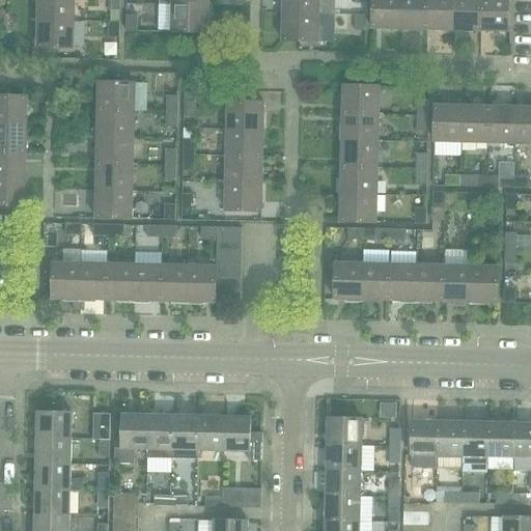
[(75,0),(37,0),(38,4),(39,4),(39,21),(75,22),(75,0)]
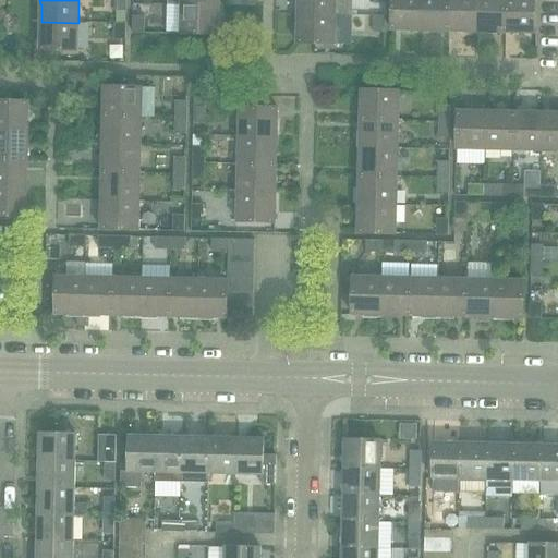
[(125,0),(113,0),(114,11),(126,12),(125,0)]
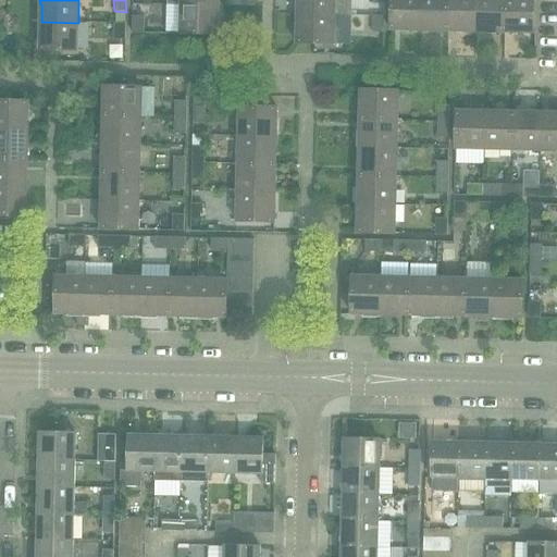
[(335,0),(298,0),(298,14),(335,15),(335,0)]
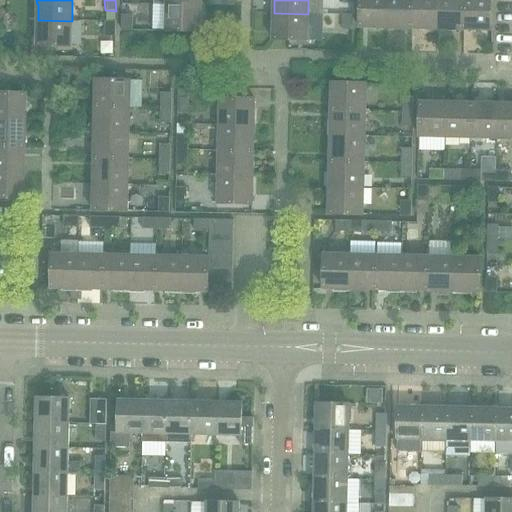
[(385,0),(359,0),(360,8),(359,28),(370,28),(370,27),(385,27),(385,0)]
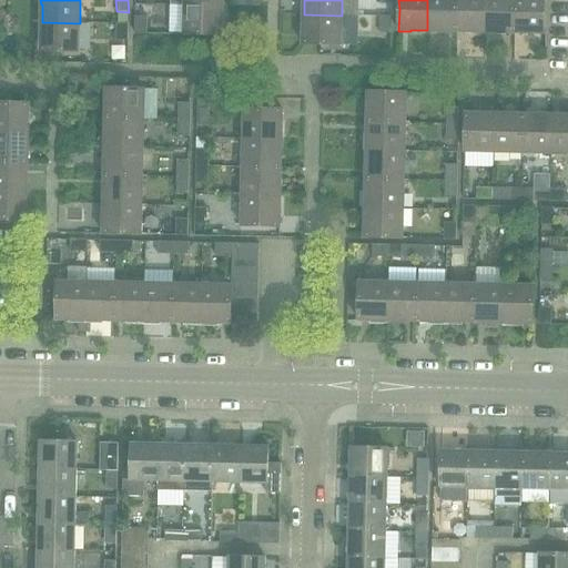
[(457,0),(427,0),(427,30),(445,30),(445,32),(456,32),(457,0)]
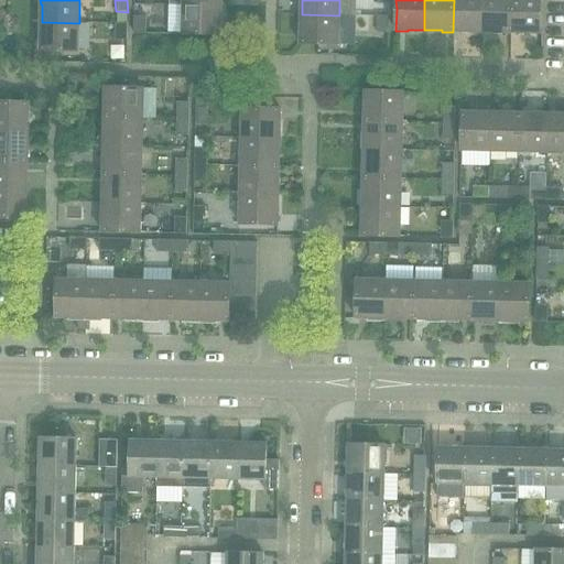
[(483,0),(454,0),(453,32),(465,32),(465,31),(481,31),(483,0)]
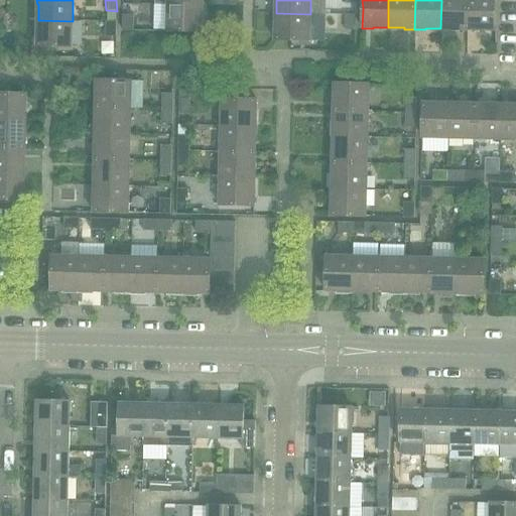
[(467,0),(441,0),(440,28),(457,29),(457,30),(467,30),(467,0)]
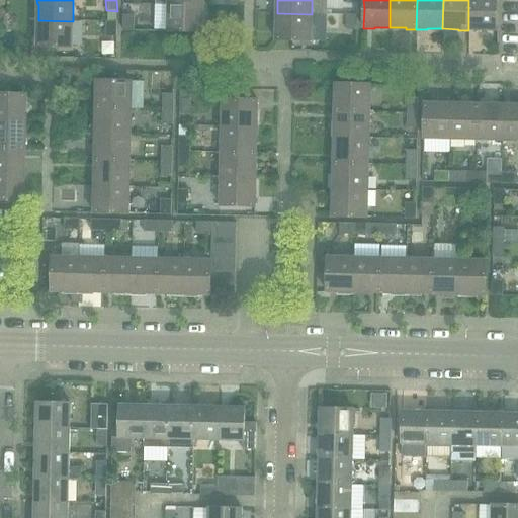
[(496,0),(468,0),(468,30),(480,30),(480,29),(496,29),(496,0)]
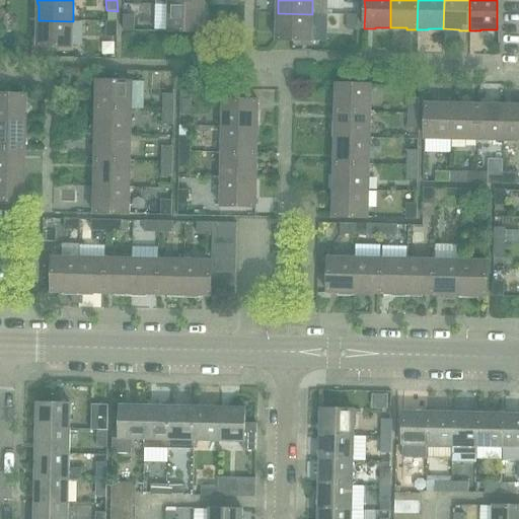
[(203,6),(168,5),(167,31),(203,32),(204,20),(202,20),(203,6)]
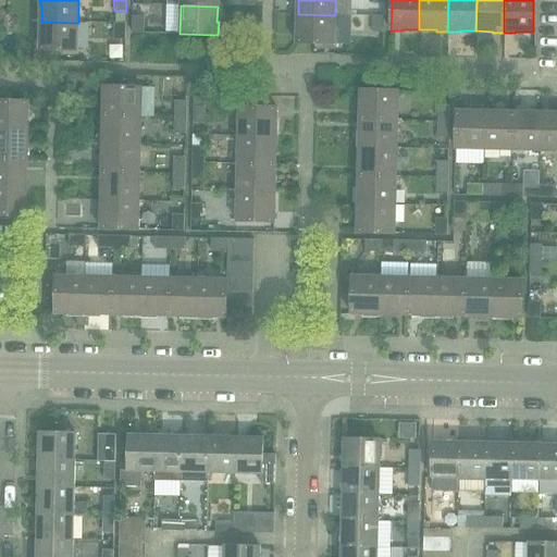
[(335,15),(298,14),(298,31),(296,31),(296,44),(334,44),(335,15)]
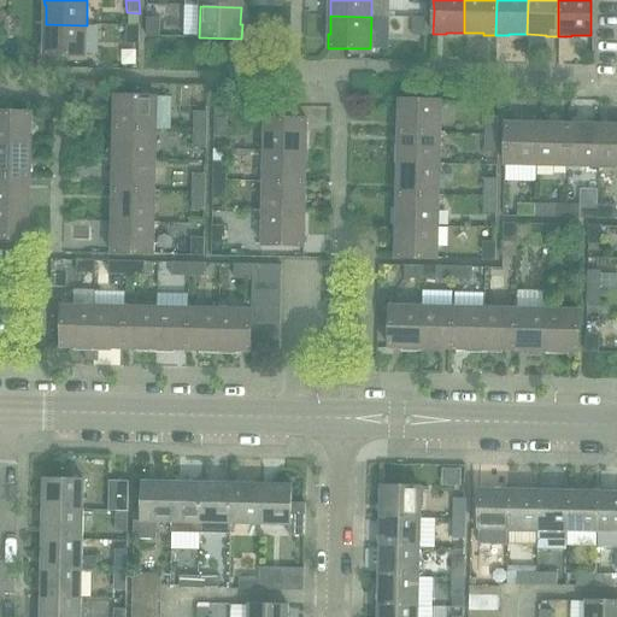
[(160,18),(147,18),(147,36),(160,36),(160,18)]
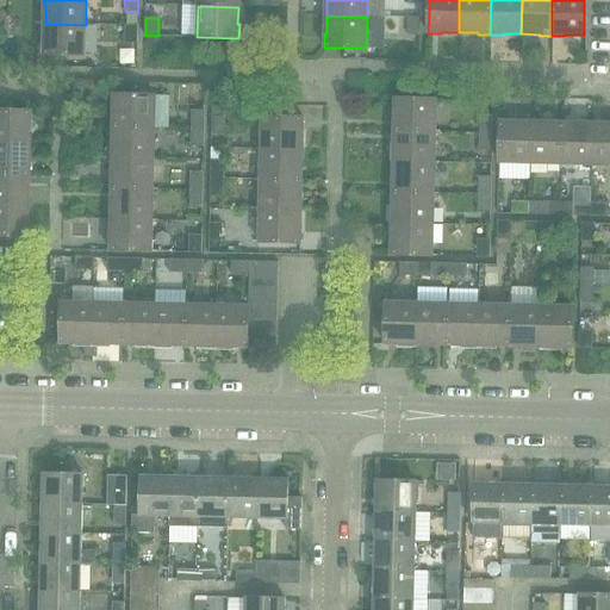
[(408,36),(421,36),(422,18),(408,18),(408,36)]
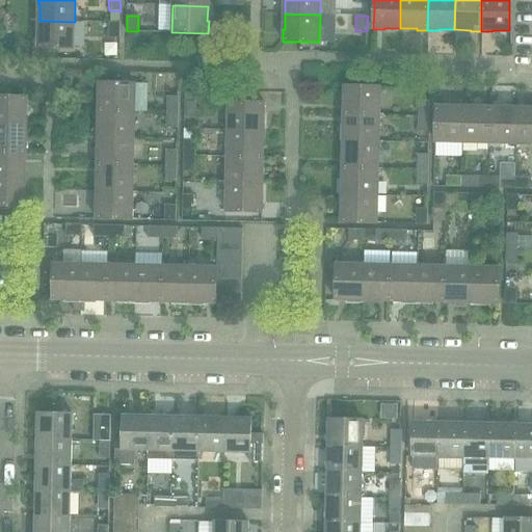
[(75,22),(40,21),(38,36),(37,36),(37,48),(74,49),(75,22)]
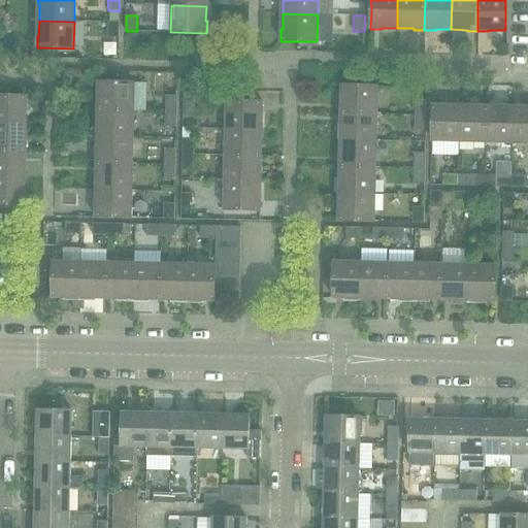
[(107,37),(119,38),(120,23),(107,22),(107,37)]
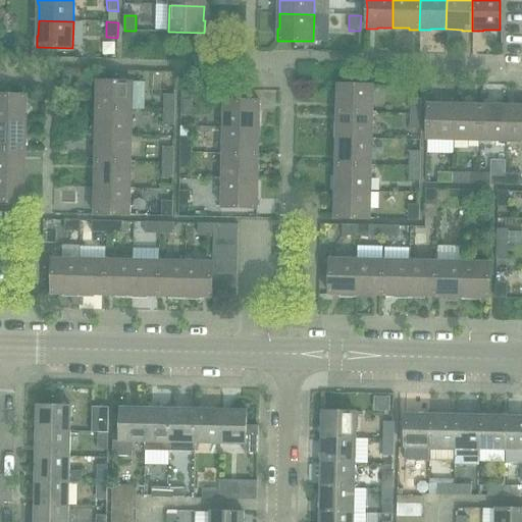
[(97,97),(96,110),(132,110),(133,82),(98,82),(98,97),(97,97)]
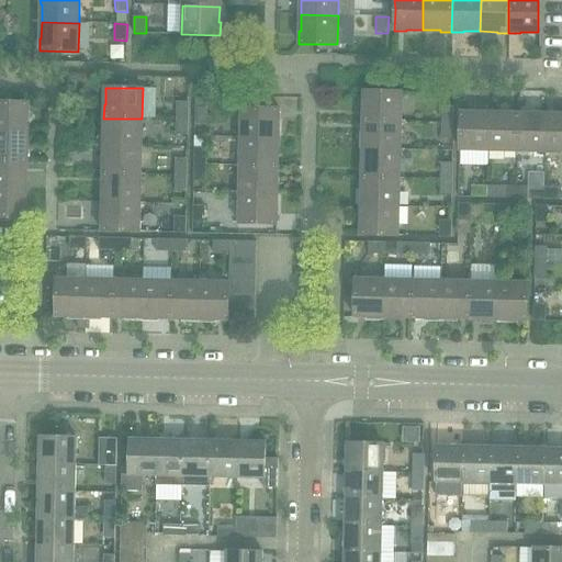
[(402,92),(364,91),(364,109),(363,109),(362,121),(401,121),(402,92)]
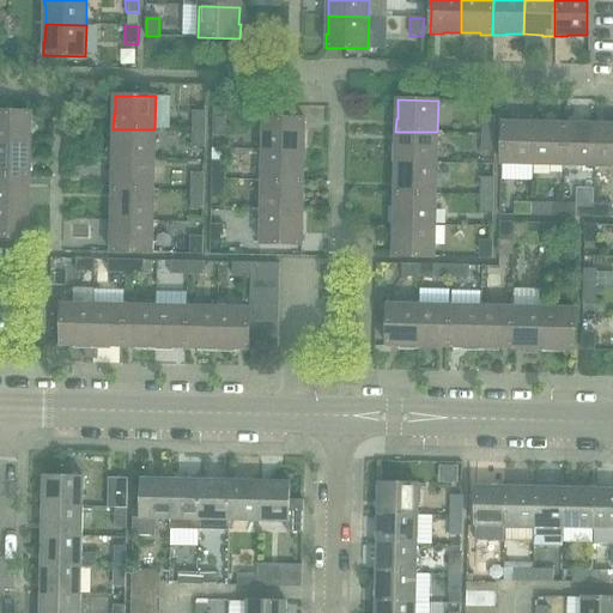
[(0,111),(0,144),(25,145),(25,126),(28,126),(28,113),(0,111)]
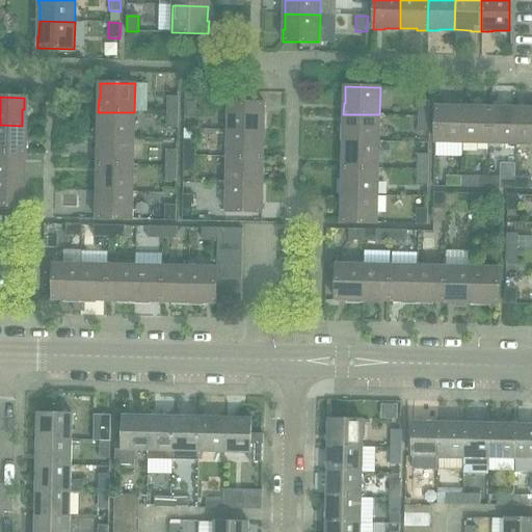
[(167,98),(166,113),(178,113),(178,98),(167,98)]
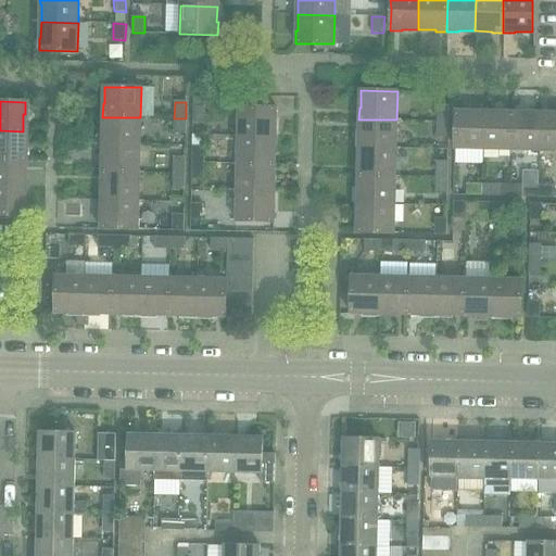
[(440,103),(440,119),(449,119),(450,103),(440,103)]
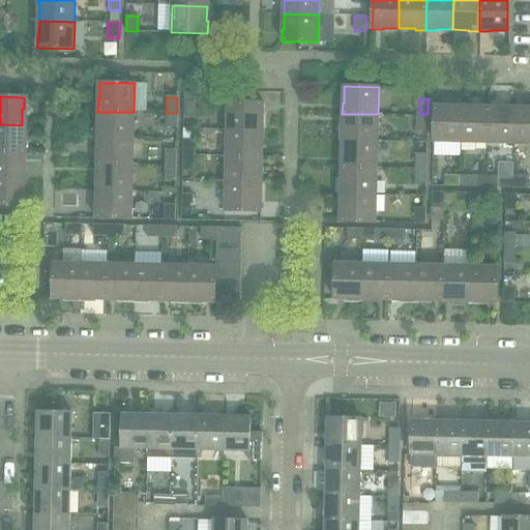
[(196,101),(183,100),(183,117),(195,117),(196,101)]
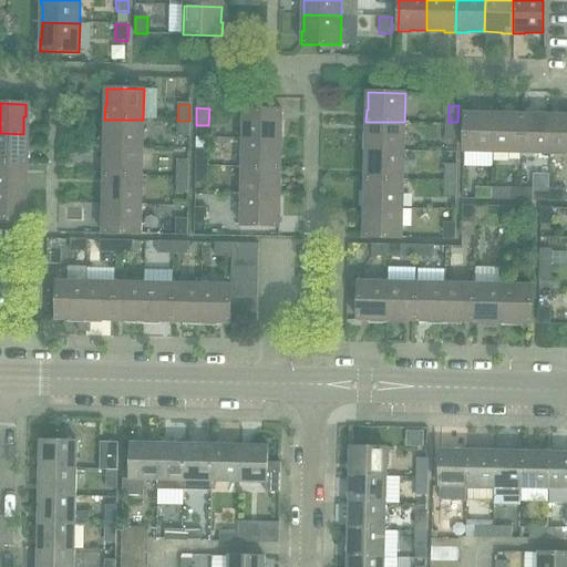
[(244,109),(243,131),(243,138),(280,138),(280,122),(281,123),(282,110),(244,109)]
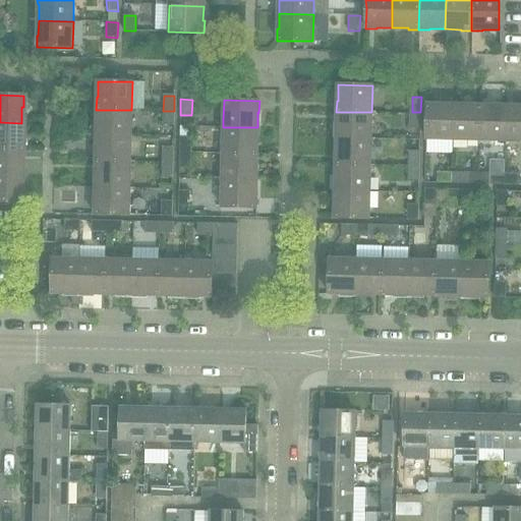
[(439,104),(426,104),(425,139),(453,139),(454,106),(439,105),(439,104)]
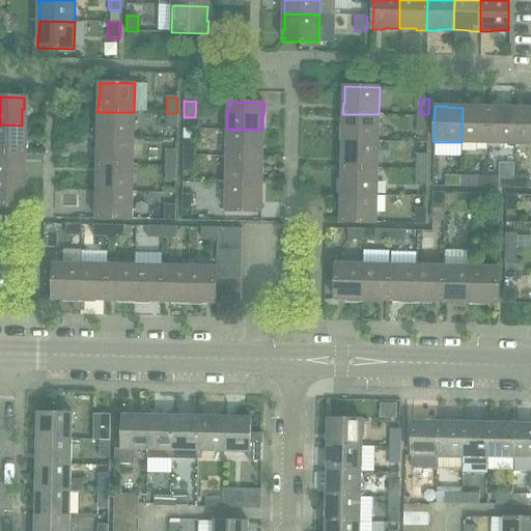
[(478,108),(463,108),(462,142),(488,143),(490,107),(478,107),(478,108)]
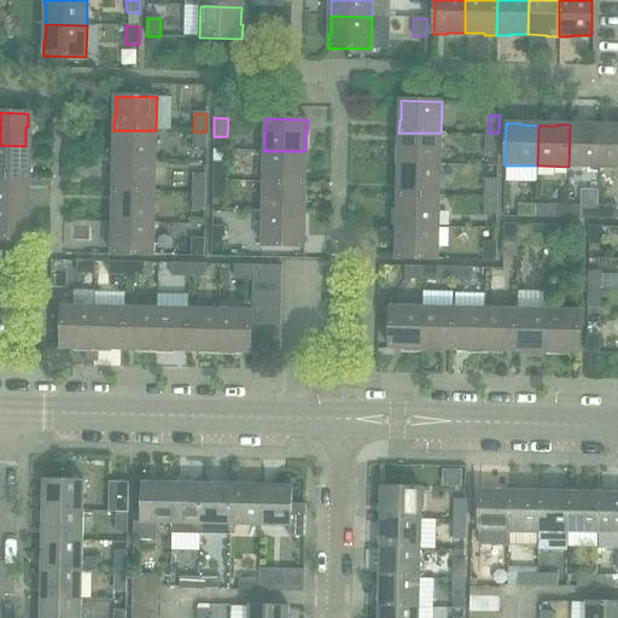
[(583,124),(570,124),(569,167),(599,167),(600,127),(583,127),(583,124)]
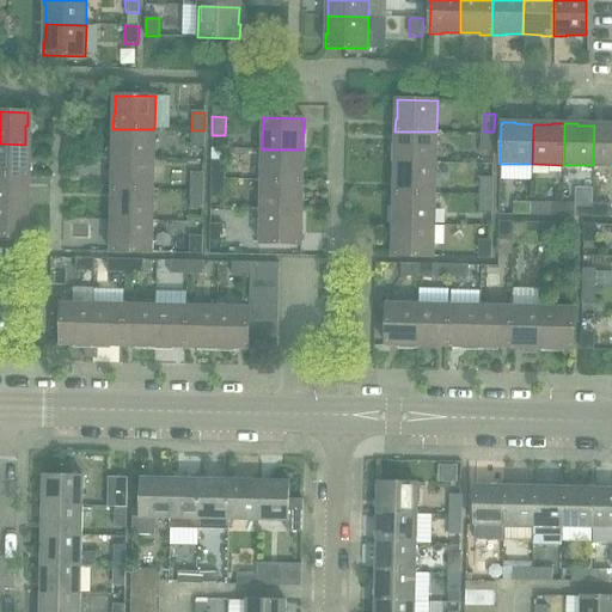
[(611,126),(594,126),(593,165),(611,165),(611,126)]
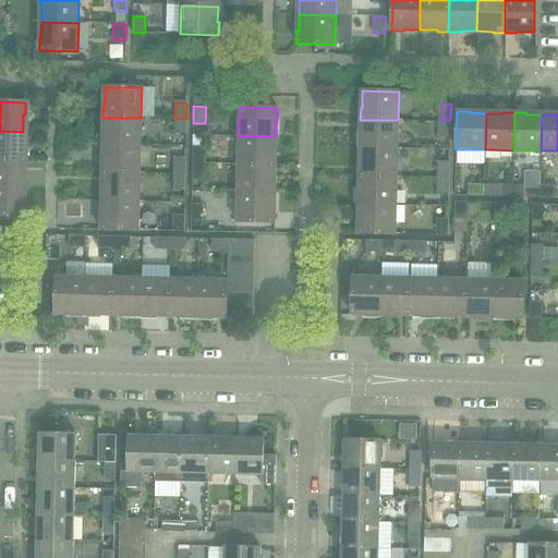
[(141,118),(102,118),(102,128),(105,128),(104,145),(141,146),(141,118)]
